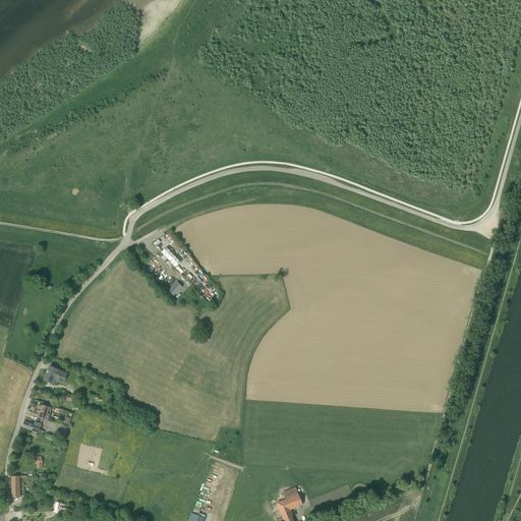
[(177,252),(183,247),(171,231),(165,236),(177,252)]
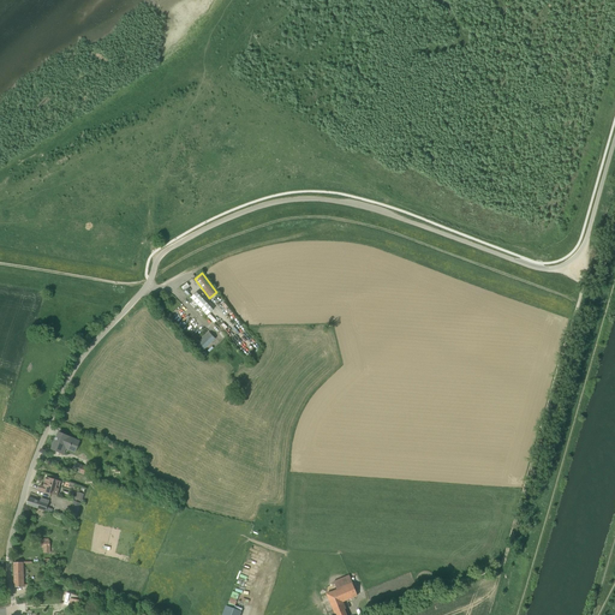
[(207,314),(214,308),(198,292),(191,298),(207,314)]
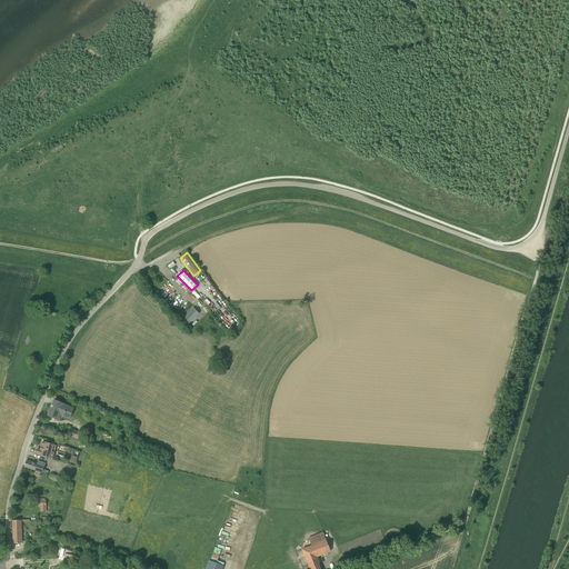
[(189,313),(182,320),(187,326),(199,313),(195,308),(190,312),(190,311),(188,312),(189,313)]
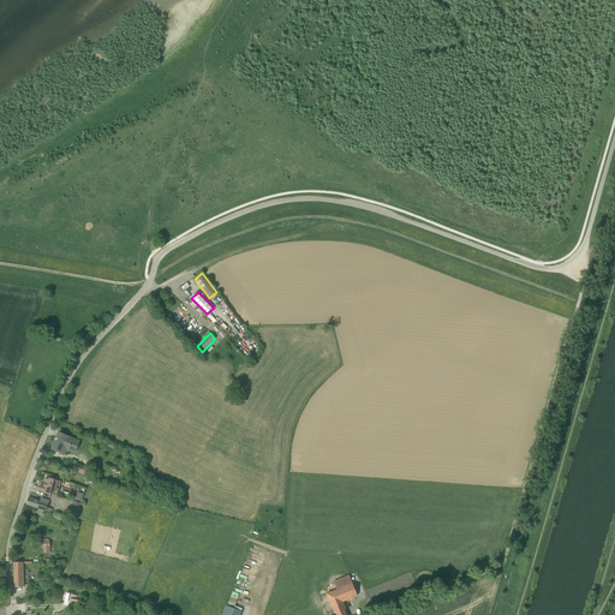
[(76,453),(81,441),(59,433),(52,451),(64,455),(66,449),(76,453)]
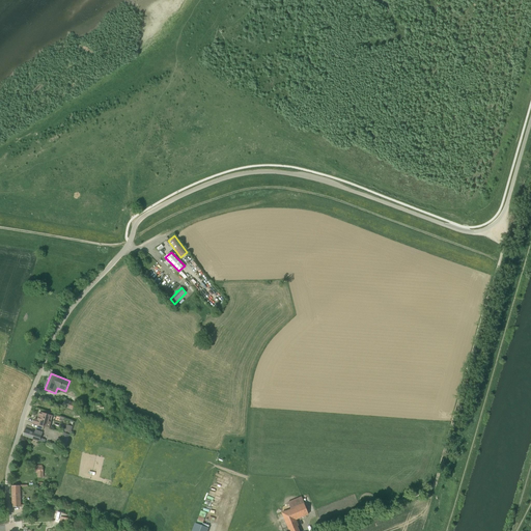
[(68,409),(72,402),(65,399),(62,407),(68,409)]
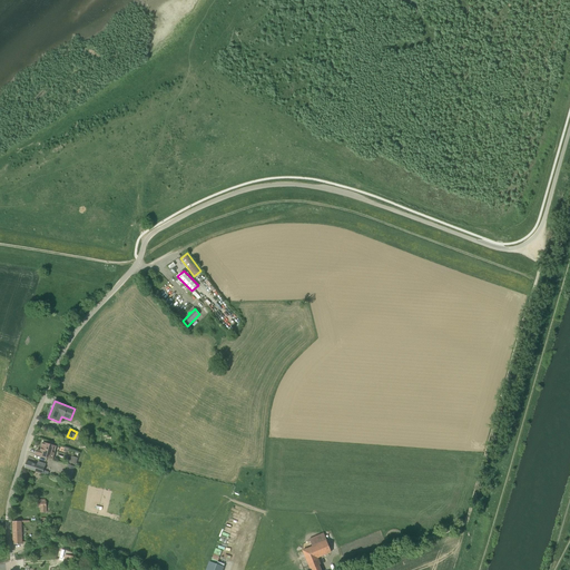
[(53,459),(57,446),(42,442),(40,451),(38,450),(36,454),(53,459)]
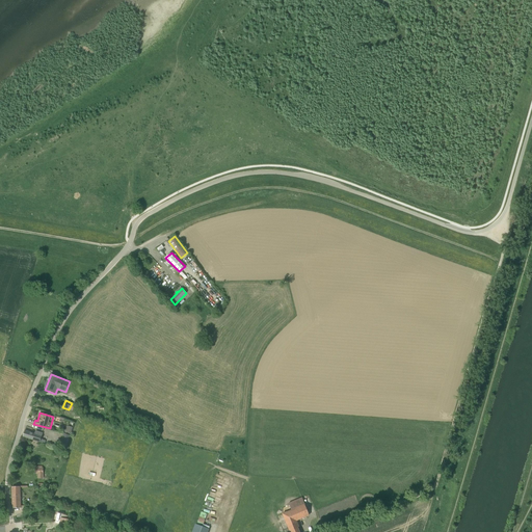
[(35,433),(25,430),(23,436),(40,442),(43,433),(35,431),(35,433)]
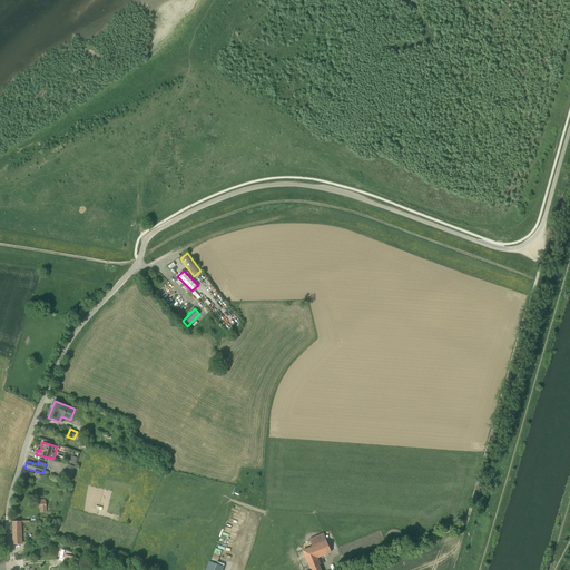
[(71,480),(75,467),(68,464),(65,478),(71,480)]
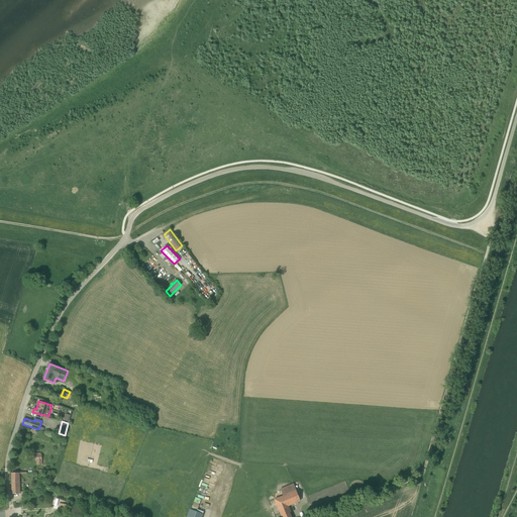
[(12,494),(20,494),(19,474),(26,474),(26,472),(19,472),(19,473),(12,473),(12,494)]
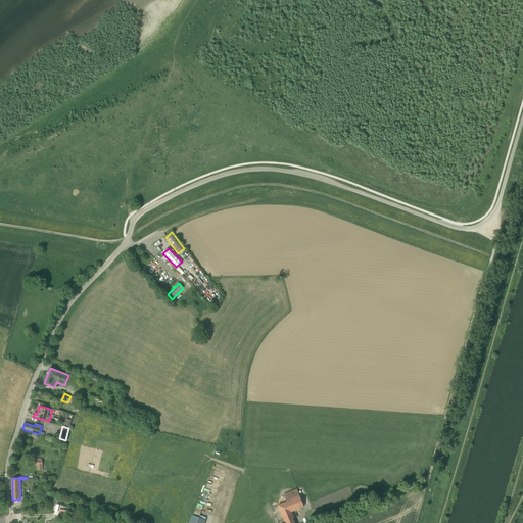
[(294,522),(292,518),(294,518),(292,512),(304,507),(297,491),(293,492),(284,496),(286,501),(277,505),(284,522),(286,521),(286,522),(294,522)]
